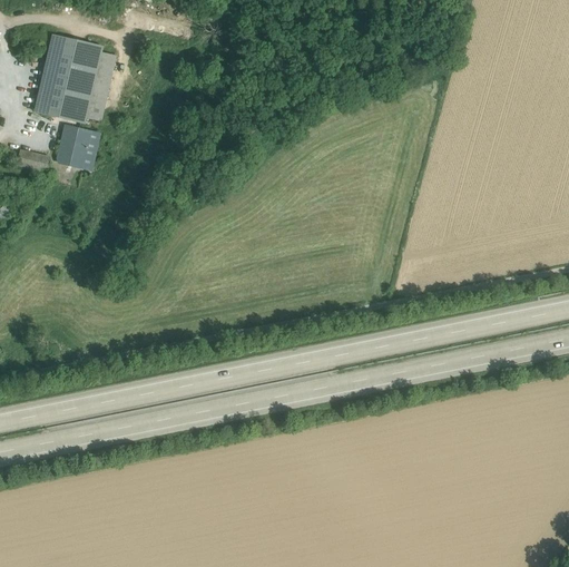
[(101,45),(52,33),(35,109),(84,120),(85,116),(100,50),(99,49),(101,45)]
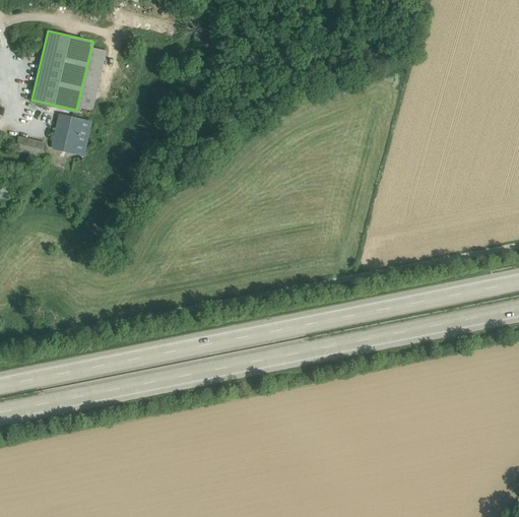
[(91,46),(77,106),(90,109),(104,49),(91,46)]
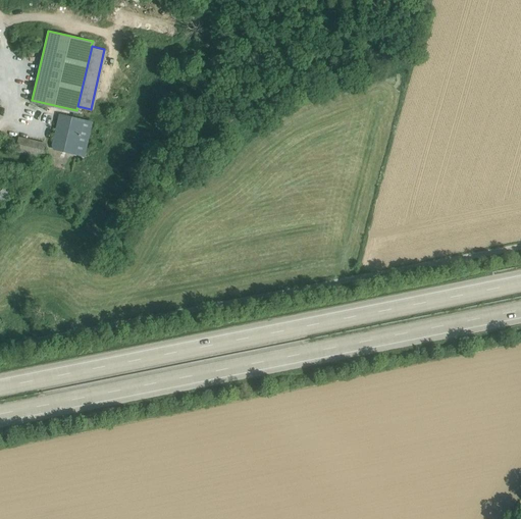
[(83,118),(59,112),(52,145),(75,150),(83,118)]
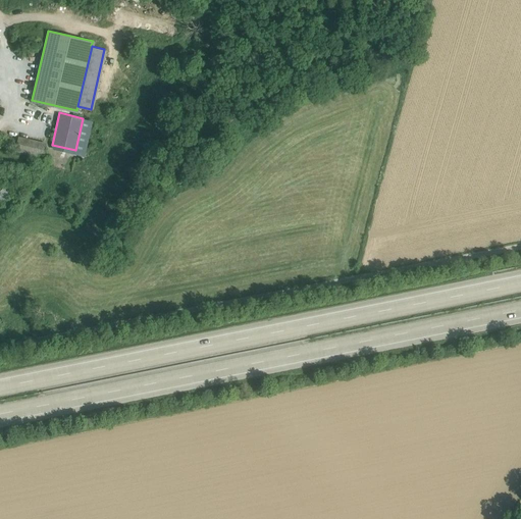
[(91,120),(83,118),(75,150),(84,152),(91,120)]
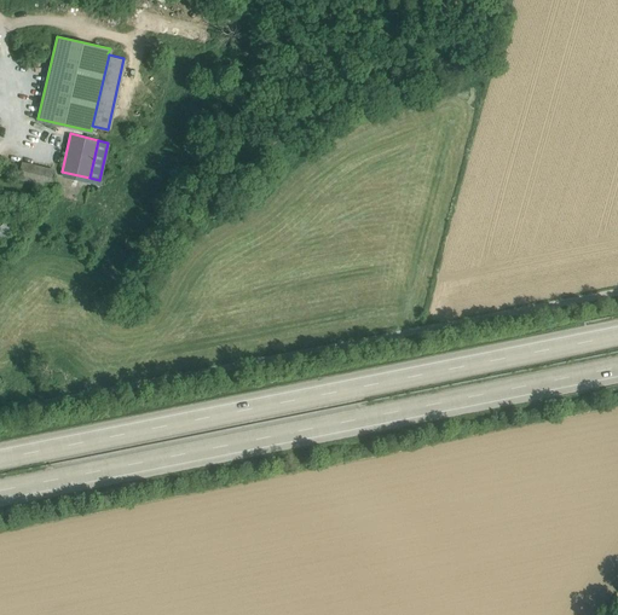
[(53,168),(22,161),(18,177),(50,184),(53,168)]
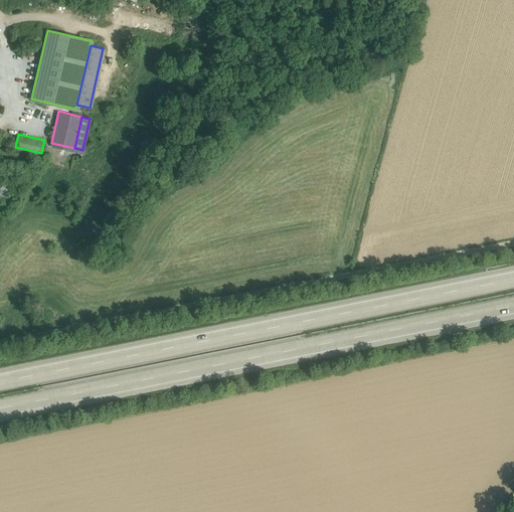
[(3,183),(0,185),(0,196),(9,190),(3,183)]
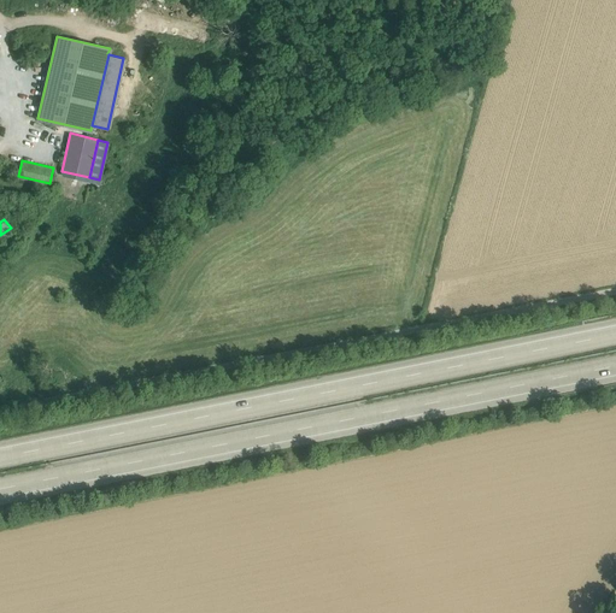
All buildings are outlined.
